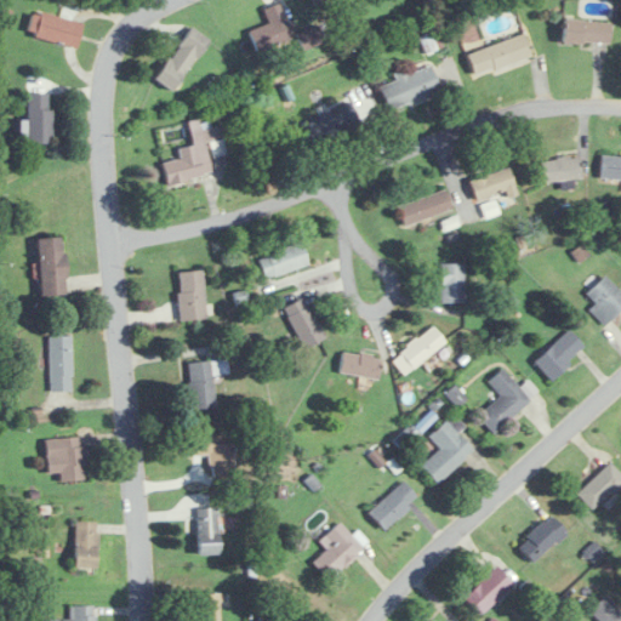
[(268,24),(250,30),(256,50),(294,39),(283,3),(263,9),(268,24)]
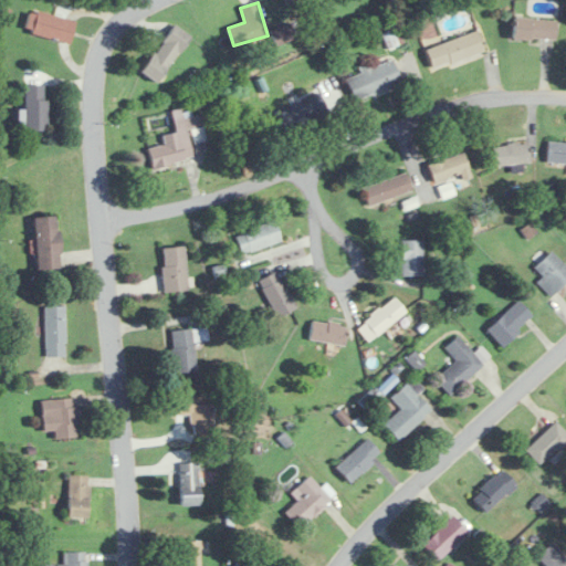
[(71,43),(76,21),(30,10),(25,33),(71,43)]
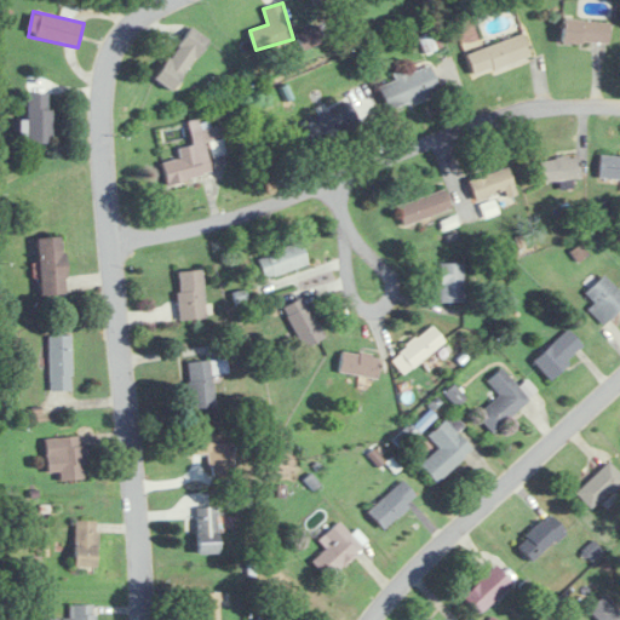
[(562,44),(609,44),(609,21),(562,21),(562,44)]
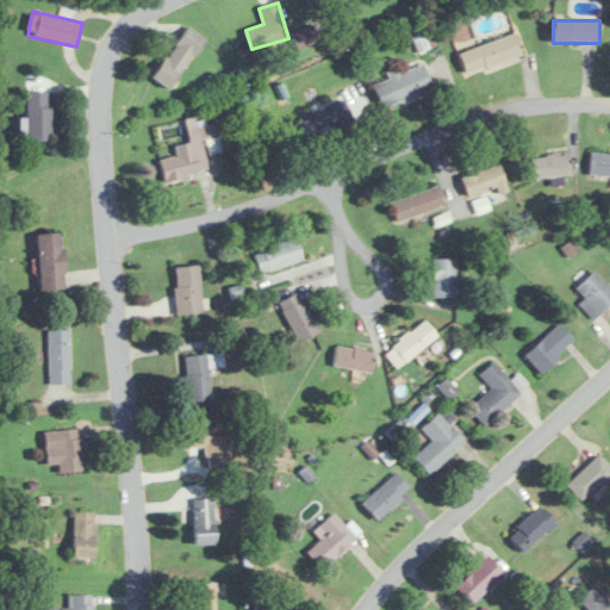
[(169,91),(206,39),(188,26),(151,78),(169,91)]
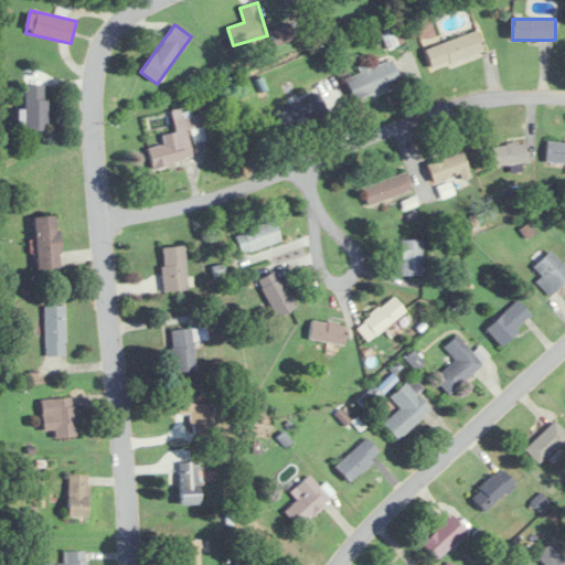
[(484,54),(479,33),(426,48),(432,68),(484,54)]
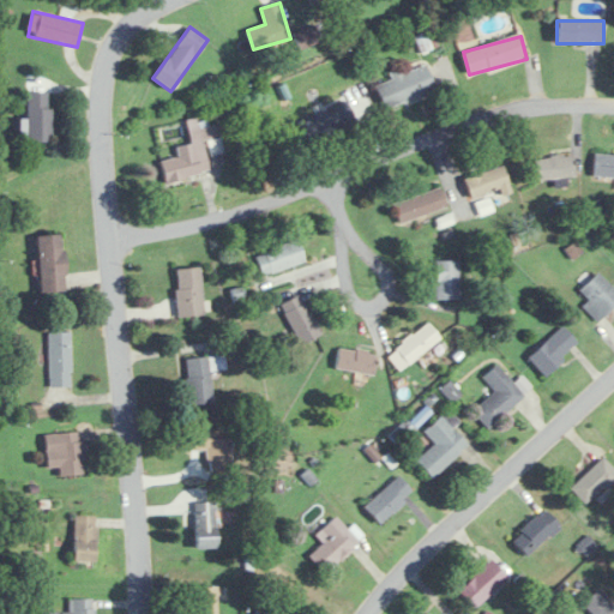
[(402,74),(399,68),(389,72),(392,79),(375,86),(385,110),(437,89),(426,64),(402,74)]
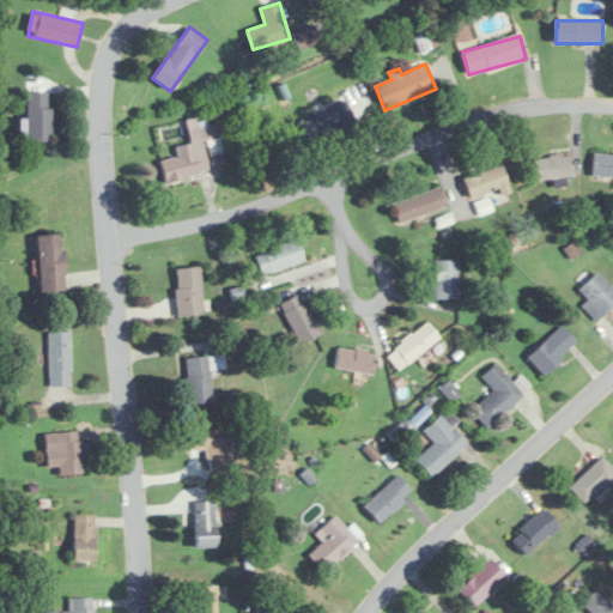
[(50,92),(26,92),(26,143),(50,143),(50,92)]
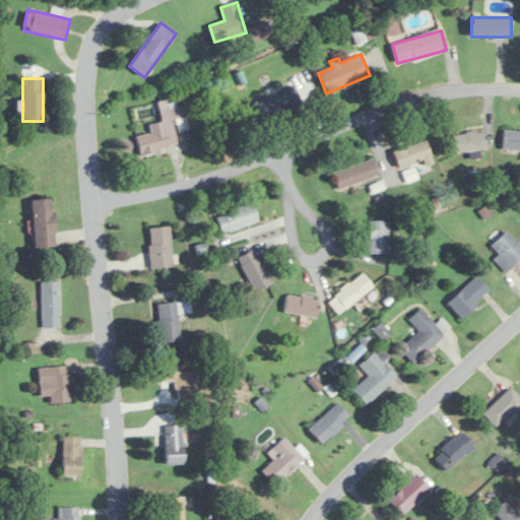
[(302,104),(294,84),(253,104),(261,122),(302,104)]
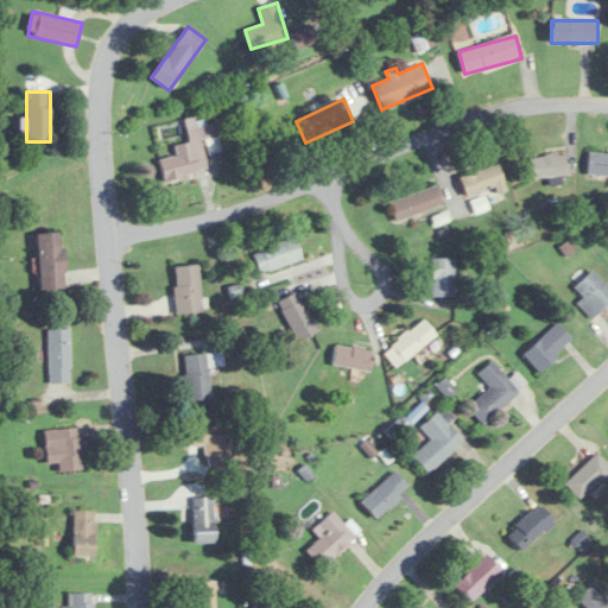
[(209,173),(206,153),(220,151),(214,124),(206,126),(204,120),(196,122),(195,118),(184,119),(189,143),(175,145),(177,156),(159,159),(164,182),(209,173)]
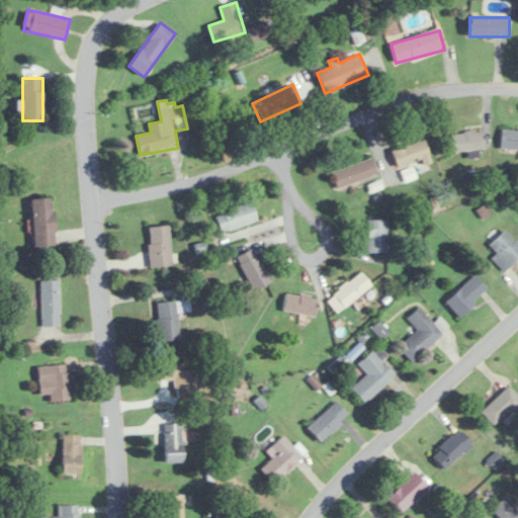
[(450,134),(452,153),(486,150),(484,131),(450,134)]
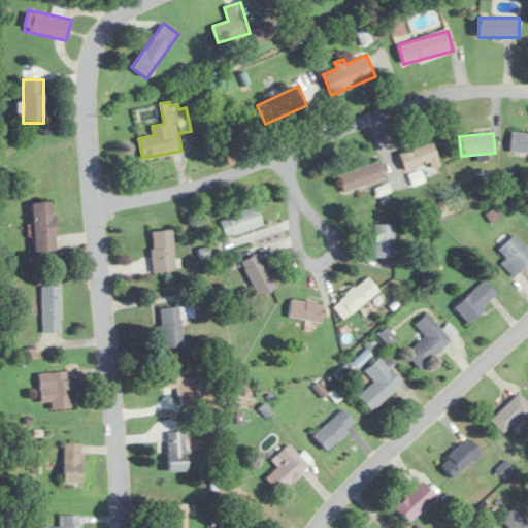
[(527,154),(527,133),(510,133),(510,154),(527,154)]
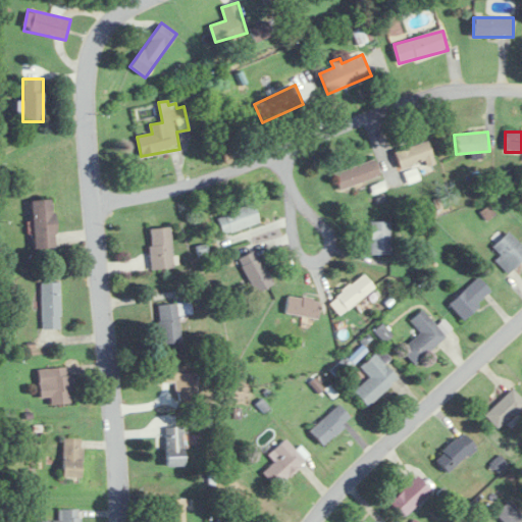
[(431,163),(430,146),(397,147),(398,165),(431,163)]
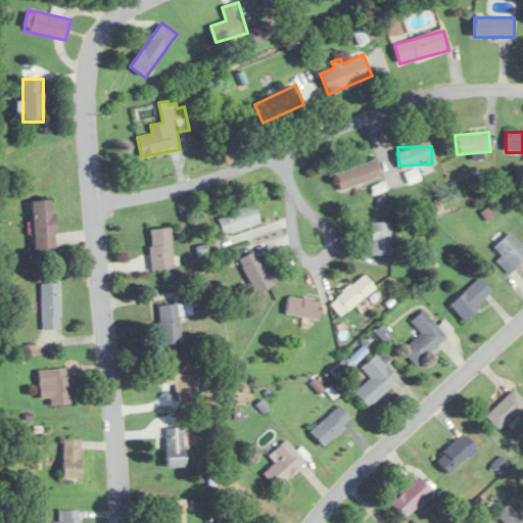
[(340,191),(381,177),(375,159),(334,175),(340,191)]
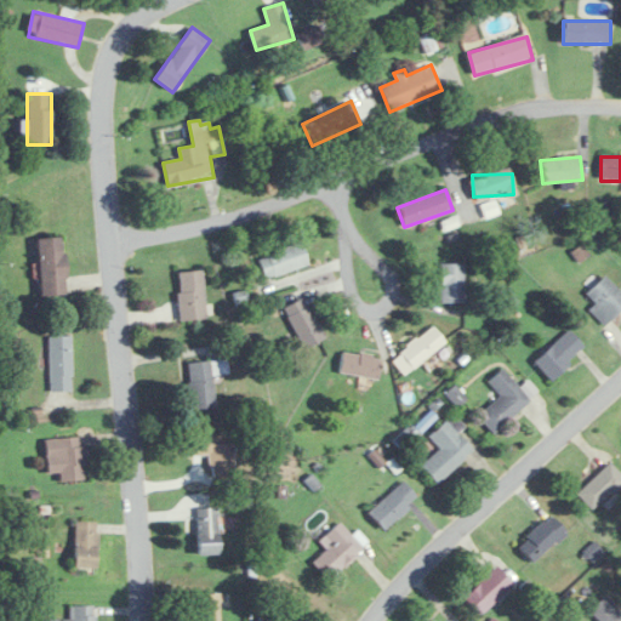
[(38,239),(41,296),(68,294),(64,237),(38,239)]
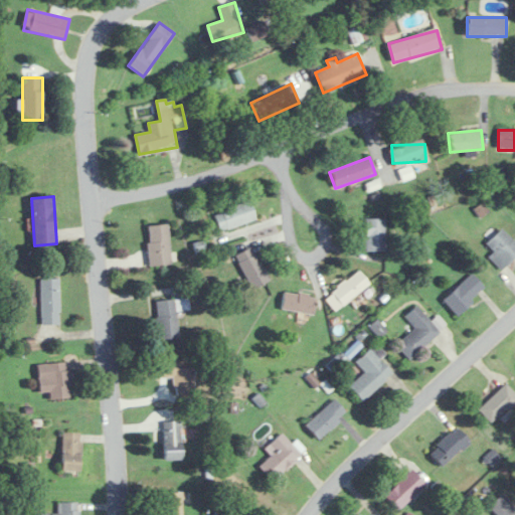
[(256,219),(250,201),(214,213),(220,231),(256,219)]
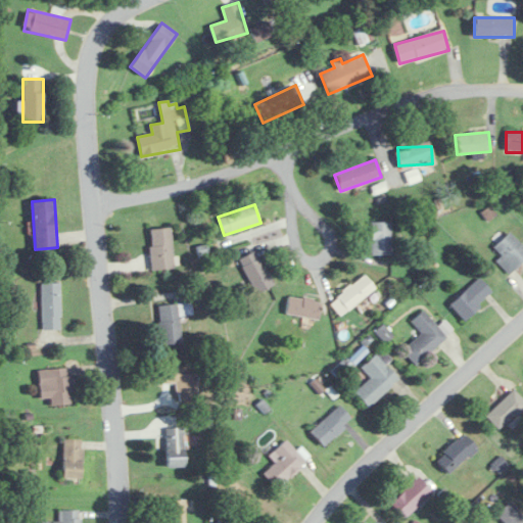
[(391,255),(391,222),(372,222),(372,255),(391,255)]
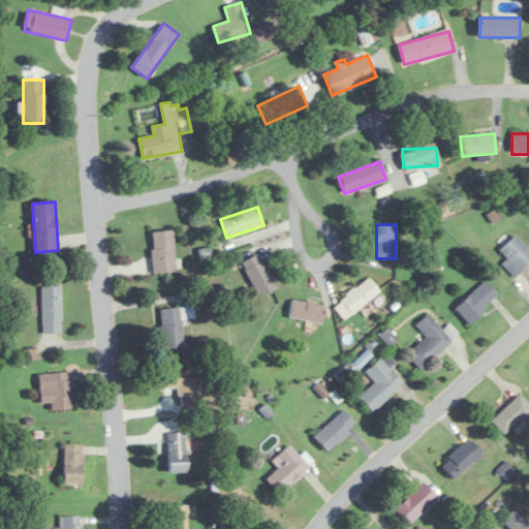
[(175,272),(174,230),(151,231),(152,273),(175,272)]
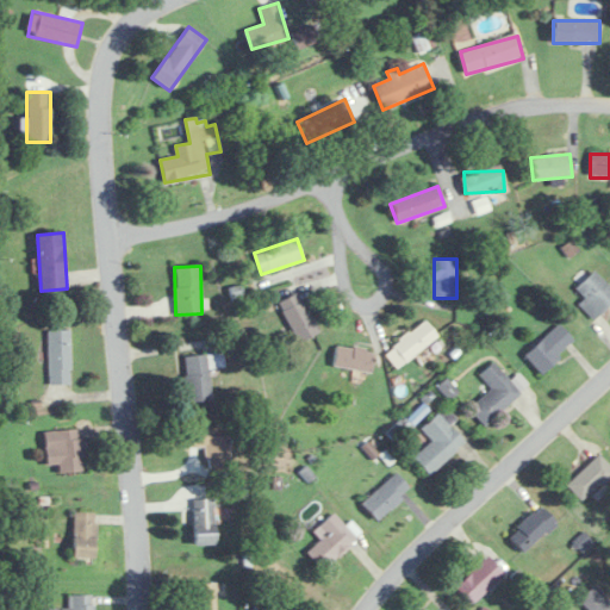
[(609,304),(609,285),(595,269),(576,288),(585,298),(579,305),(595,321),(609,304)]
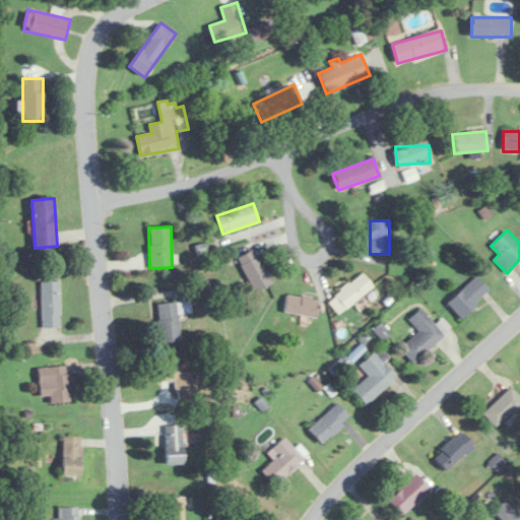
[(255,291),(271,282),(253,249),(237,258),(255,291)]
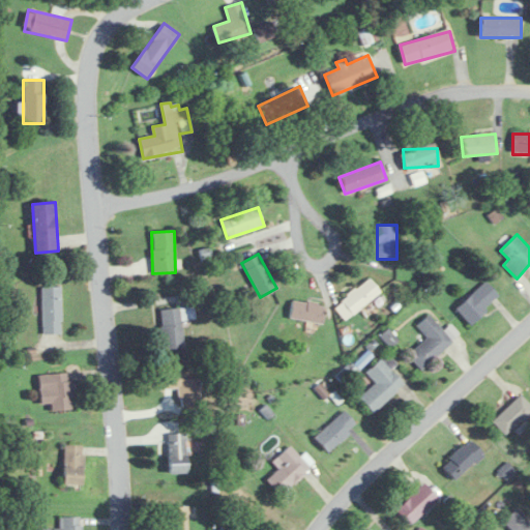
[(381,292),(370,277),(333,306),(345,320),(381,292)]
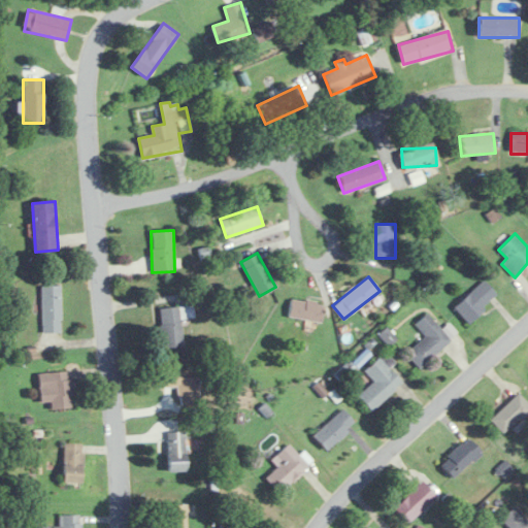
[(469,323),(498,295),(483,279),(454,307),(469,323)]
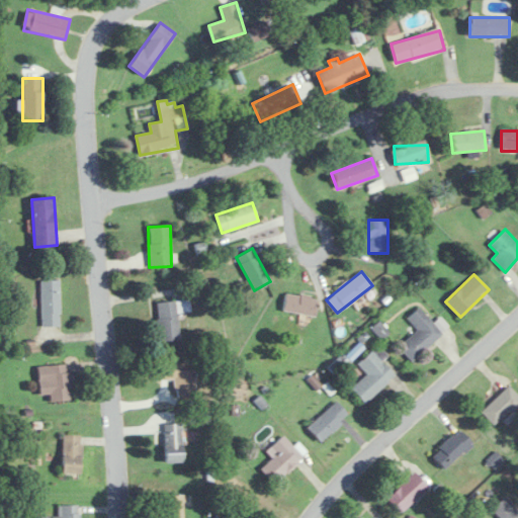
[(40,326),(60,326),(60,280),(40,280),(40,326)]
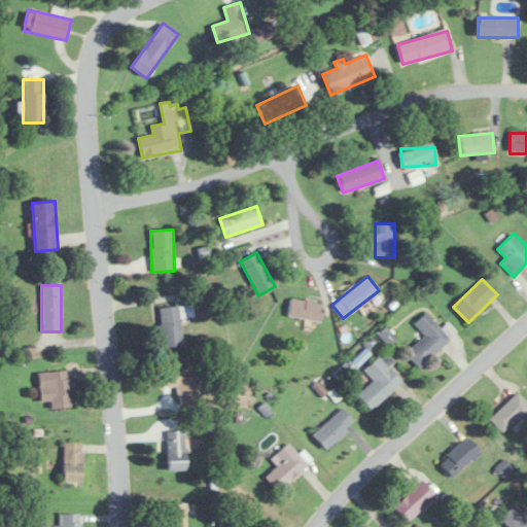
[(323,306),(293,295),(287,313),(317,323),(323,306)]
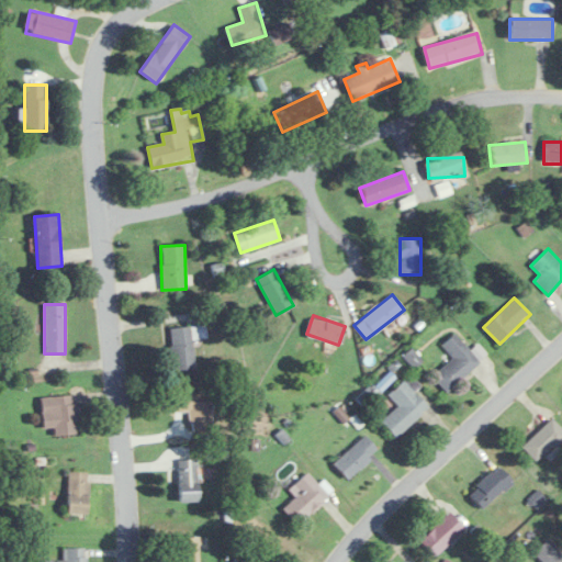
[(170,327),(172,369),(194,368),(192,336),(205,336),(205,326),(170,327)]
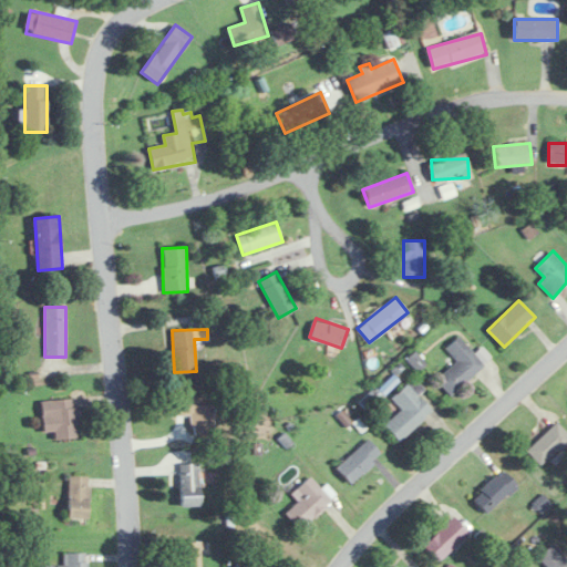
[(445,348),(457,361),(436,378),(451,394),(485,366),(460,336),(445,348)]
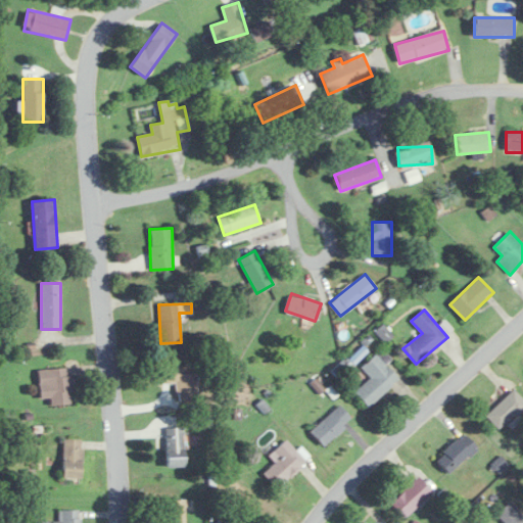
[(398,377),(385,365),(392,359),(381,347),(362,367),(371,376),(354,391),(369,407),(398,377)]
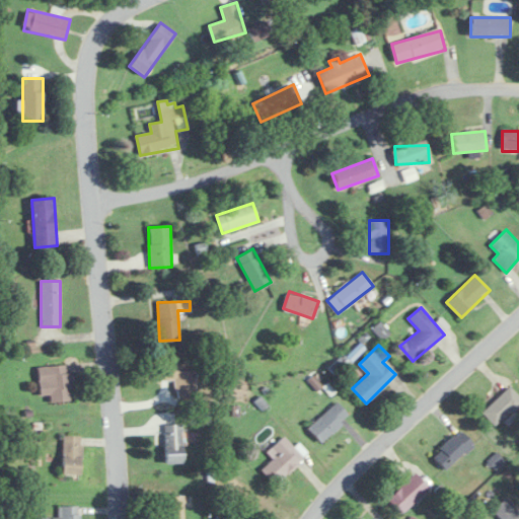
[(160,381),(174,381),(174,397),(194,396),(193,363),(160,364),(160,381)]
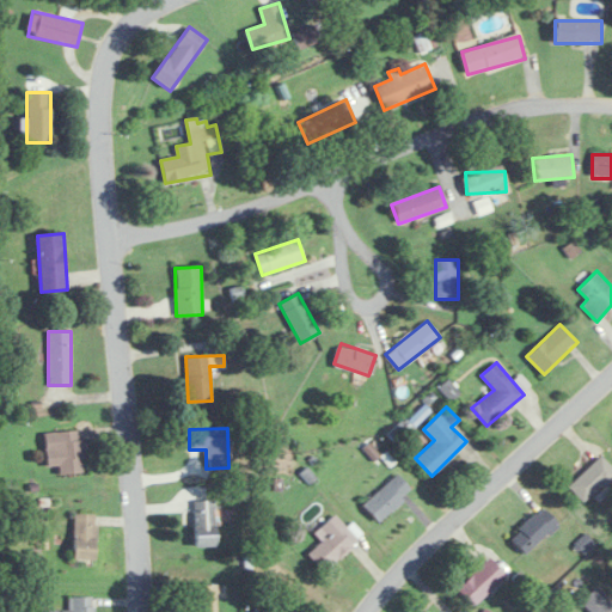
[(47,466),(57,465),(59,473),(85,471),(81,429),(43,433),(47,466)]
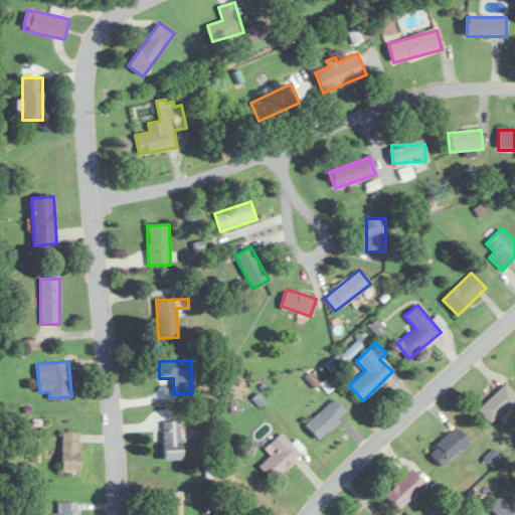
[(347,411),(334,398),(306,424),(319,439),(347,411)]
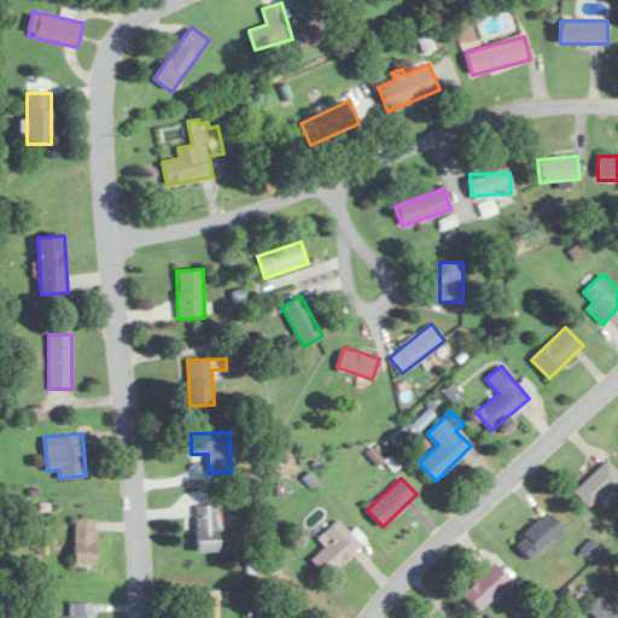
[(196,551),(217,551),(217,505),(196,505),(196,551)]
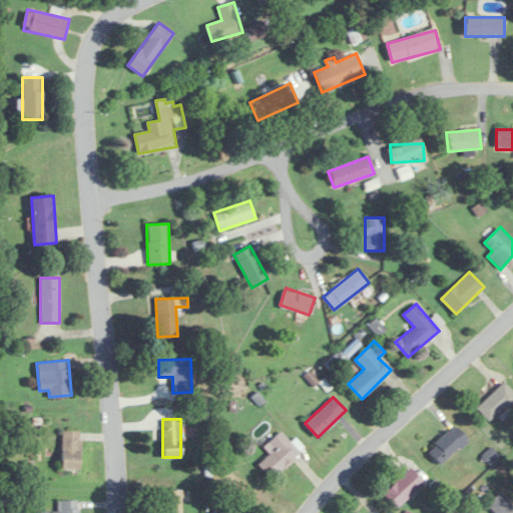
[(441,464),(469,439),(455,424),(428,450),(441,464)]
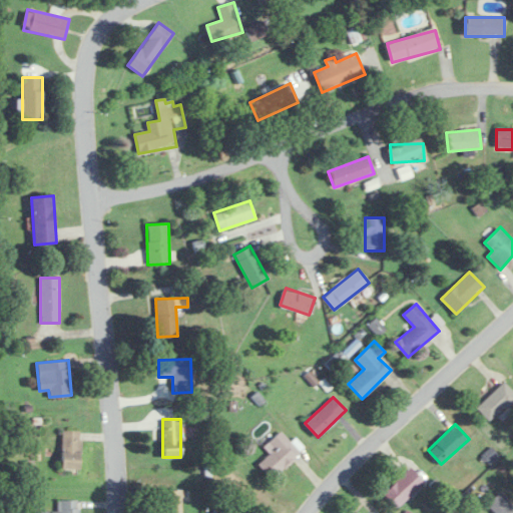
[(81,430),(62,430),(62,469),(81,469),(81,430)]
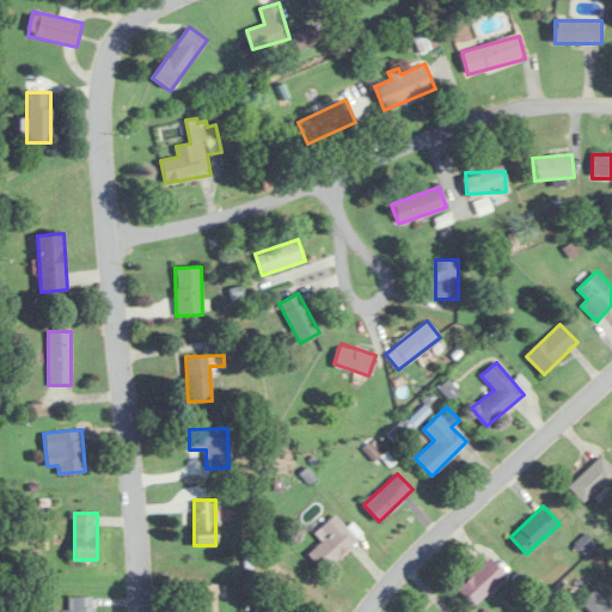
[(313,532),(322,543),(308,552),(322,571),(359,544),(337,515),(313,532)]
